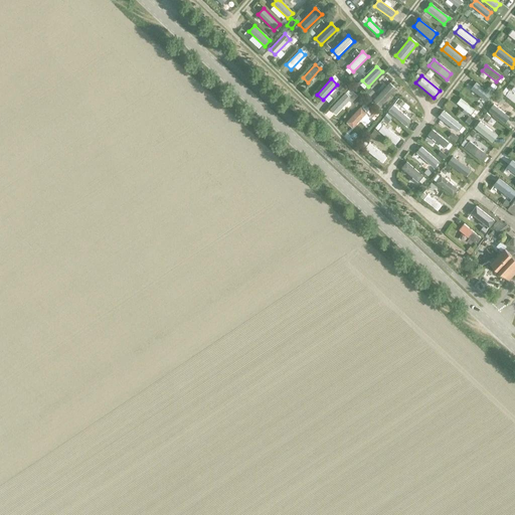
[(491,96),(475,82),(470,89),(486,102),(491,96)]
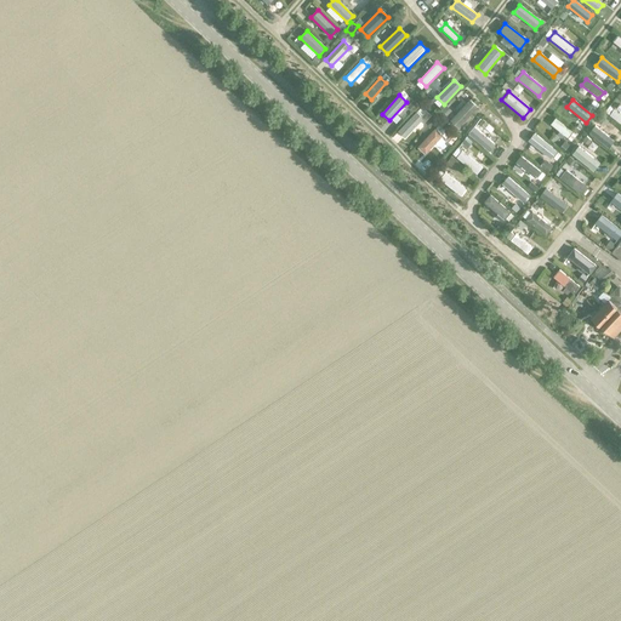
[(478,107),(471,101),(451,121),(459,129),(478,107)]
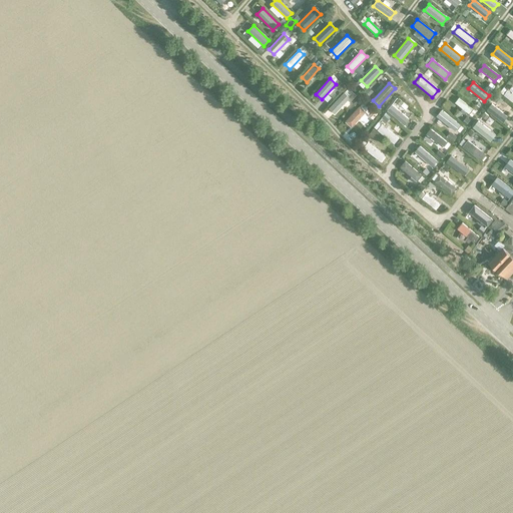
[(512,93),(507,89),(503,95),(512,103),(512,93)]
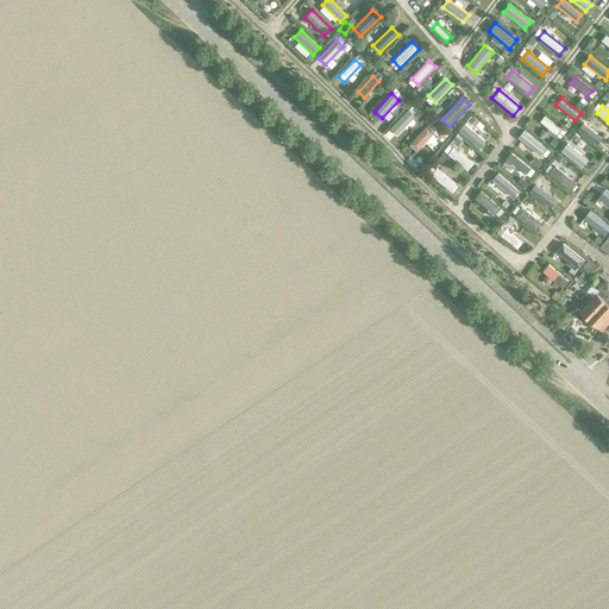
[(415,117),(408,111),(390,130),(396,136),(415,117)]
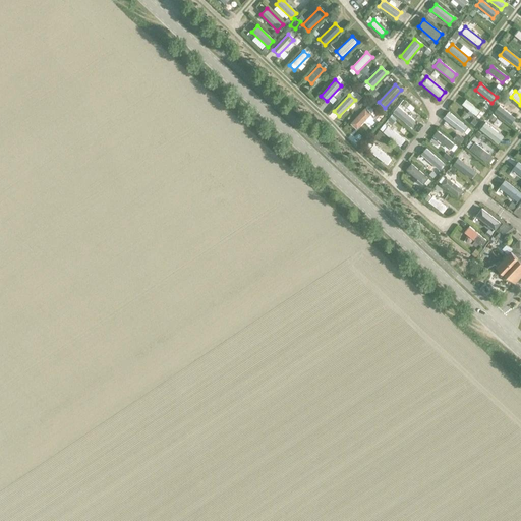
[(479,111),(465,100),(461,105),(475,116),(479,111)]
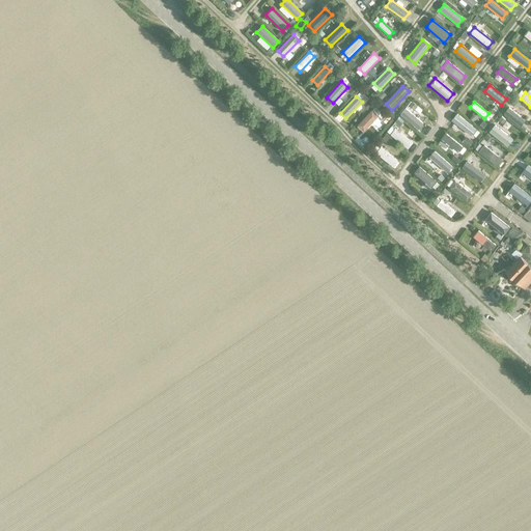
[(525,120),(508,107),(503,114),(520,127),(525,120)]
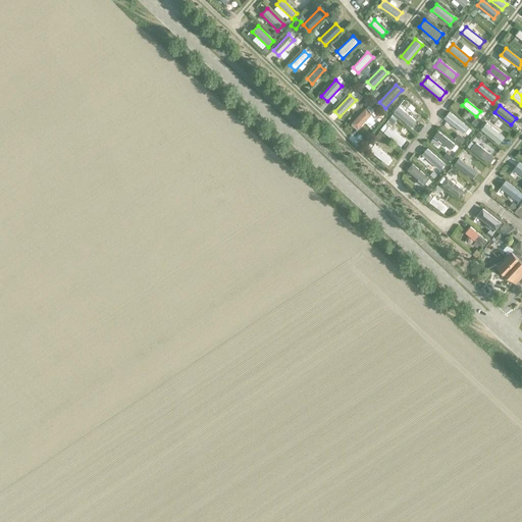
[(416,122),(399,107),(394,113),(411,128),(416,122)]
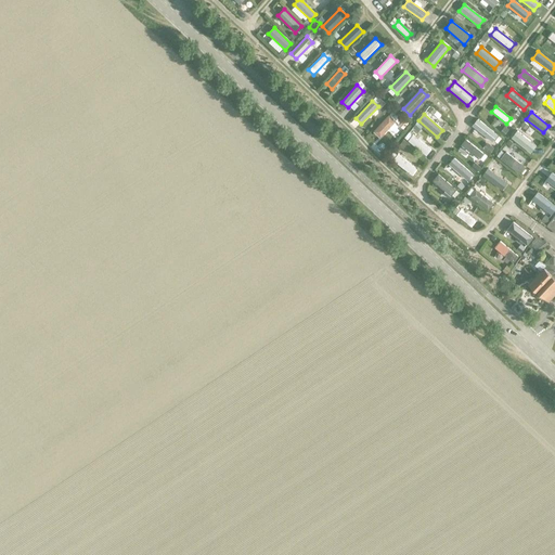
[(396,123),(388,115),(373,132),(381,139),(396,123)]
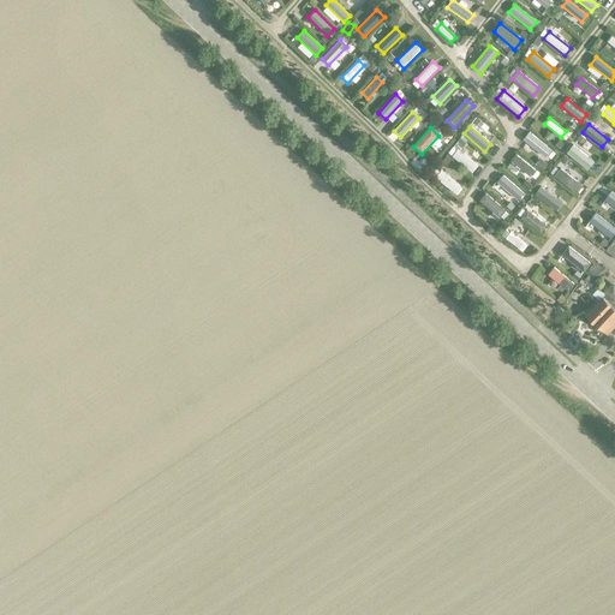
[(551,150),(529,132),(523,139),(545,157),(551,150)]
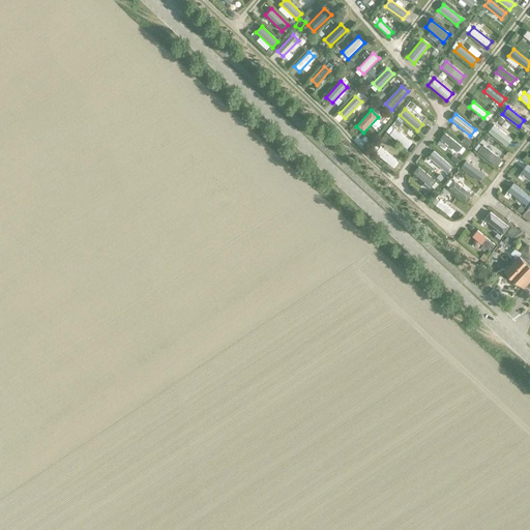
[(512,140),(494,124),(488,131),(506,147),(512,140)]
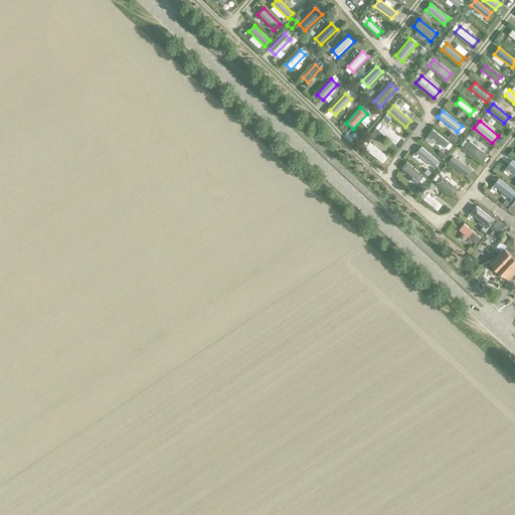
[(400,139),(383,125),(378,131),(395,145),(400,139)]
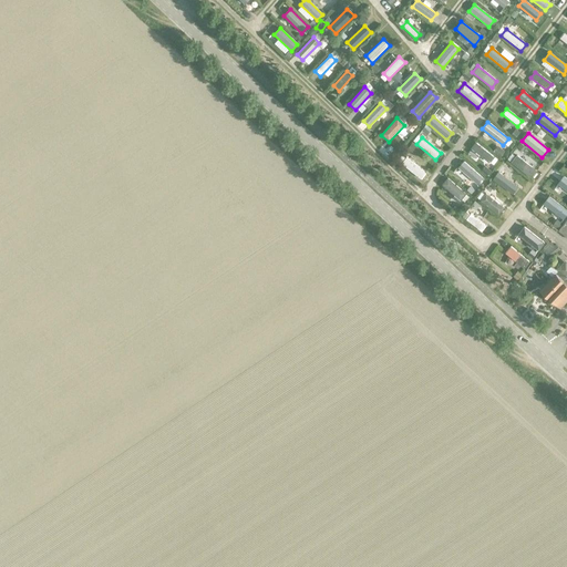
[(493,157),(475,143),(470,148),(488,163),(493,157)]
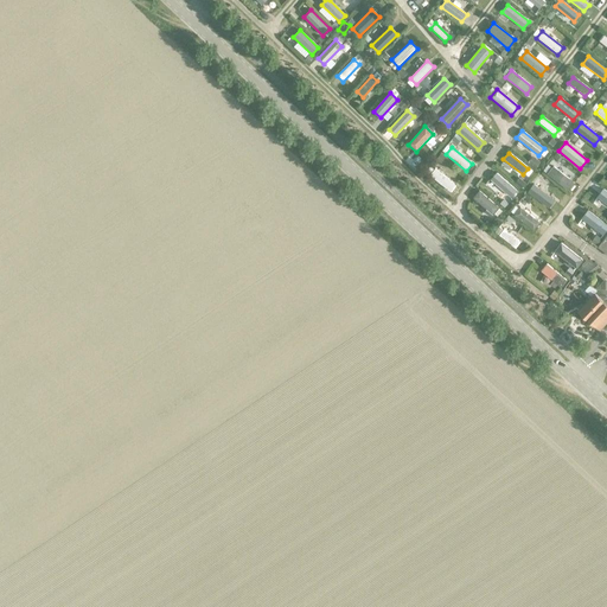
[(575,185),(553,166),(547,174),(569,192),(575,185)]
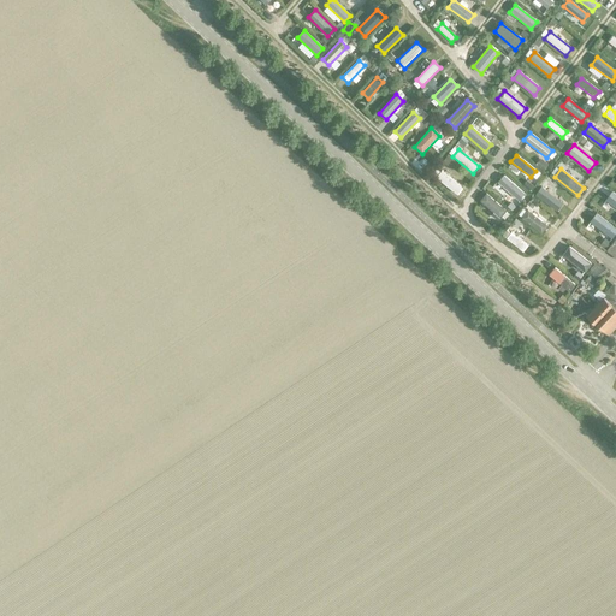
[(462,189),(440,172),(436,178),(457,195),(462,189)]
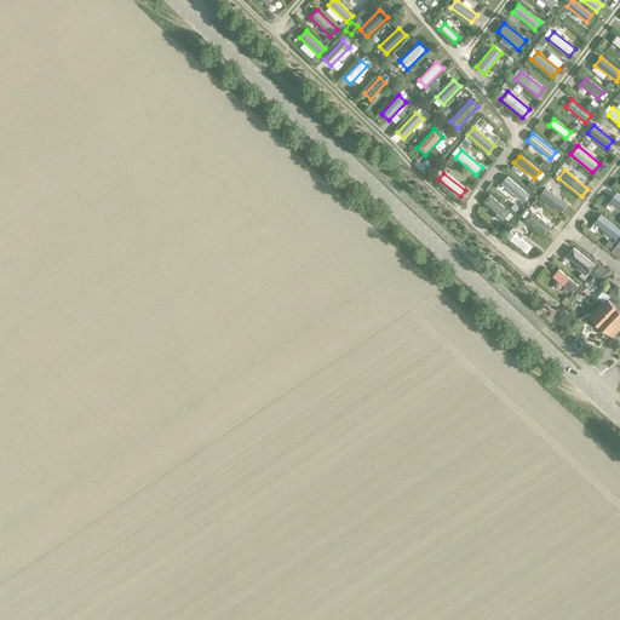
[(528,195),(506,177),(500,184),(522,202),(528,195)]
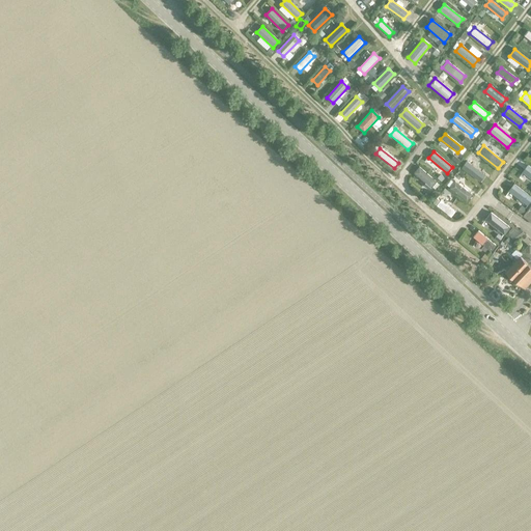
[(485,175),(467,161),(460,169),(480,183),(485,175)]
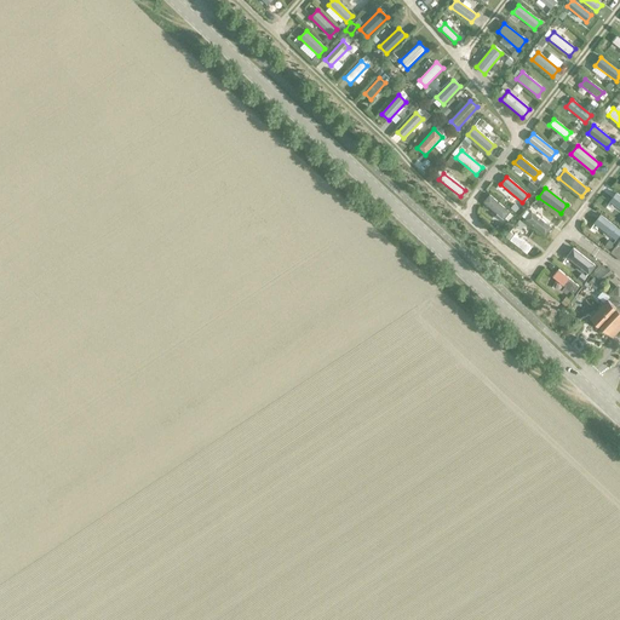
[(619,210),(619,196),(615,193),(609,201),(619,210)]
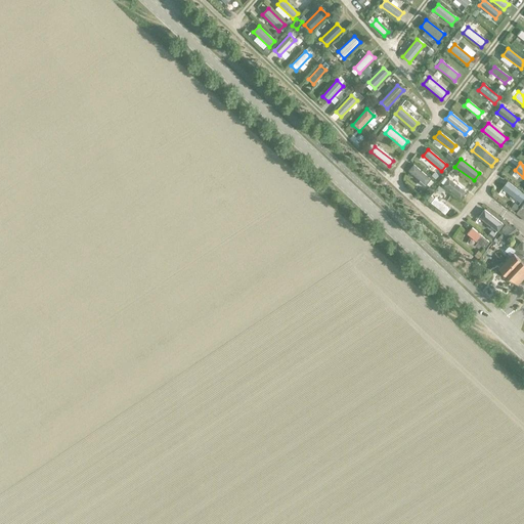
[(430,180),(412,165),(407,172),(425,186),(430,180)]
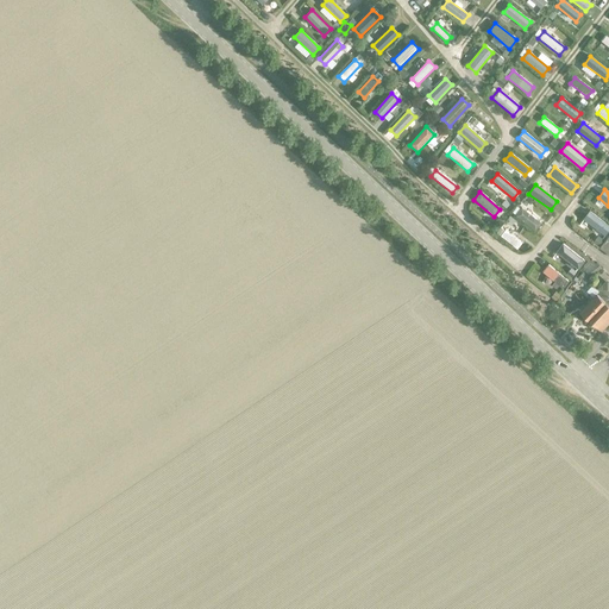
[(541,224),(521,208),(515,217),(534,232),(541,224)]
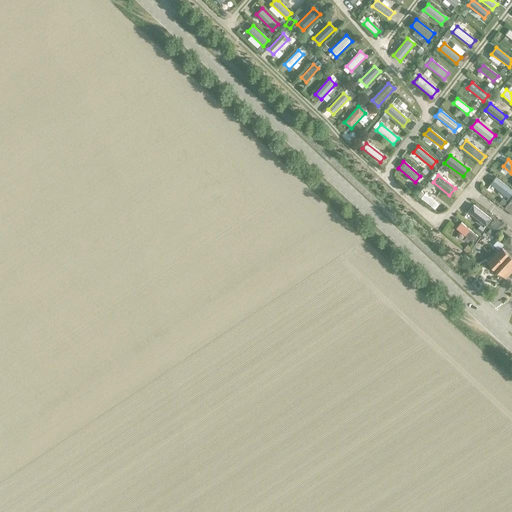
[(507,198),(511,191),(511,190),(495,178),(490,185),(507,198)]
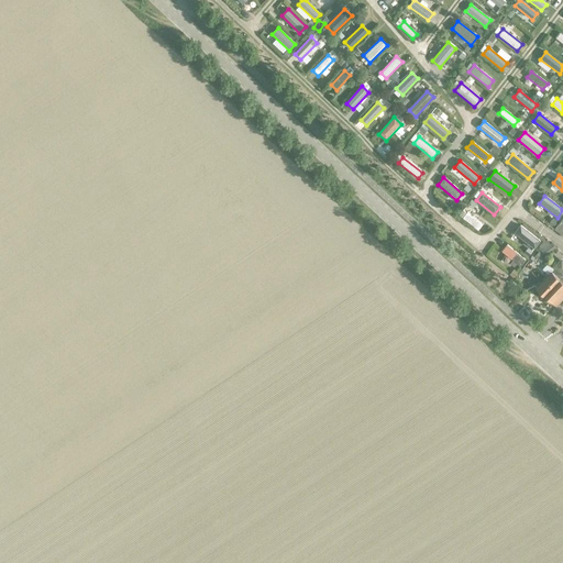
[(483,224),(466,212),(462,219),(477,231),(483,224)]
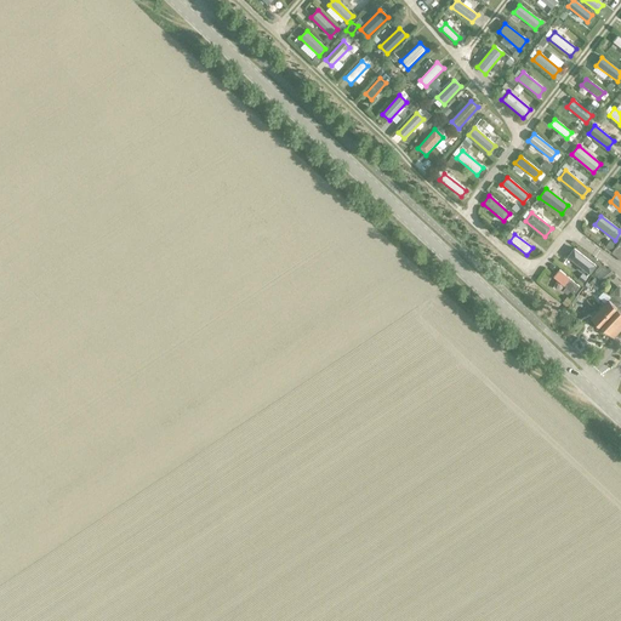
[(596,267),(573,249),(567,258),(590,275),(596,267)]
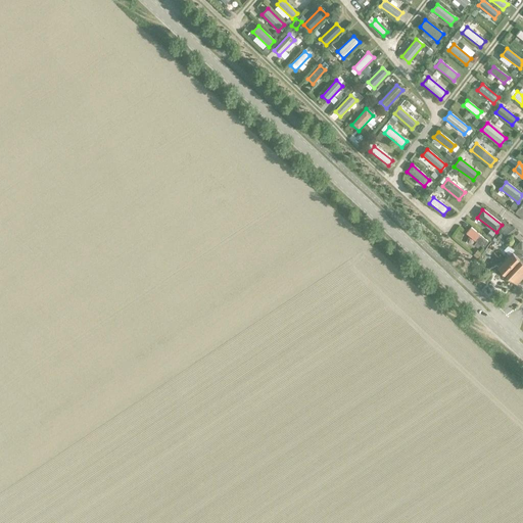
[(513,226),(503,233),(507,238),(516,231),(513,226)]
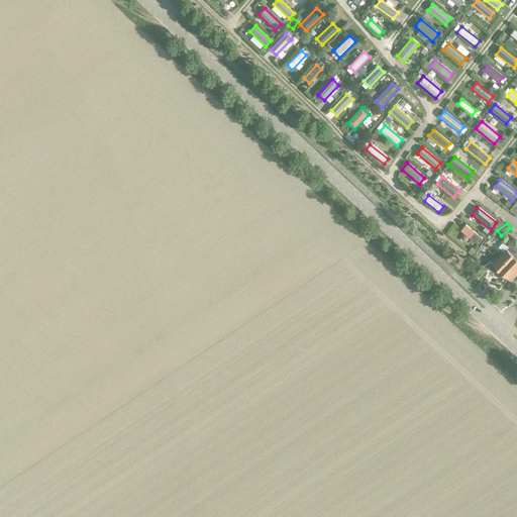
[(482,239),(466,225),(460,231),(477,245),(482,239)]
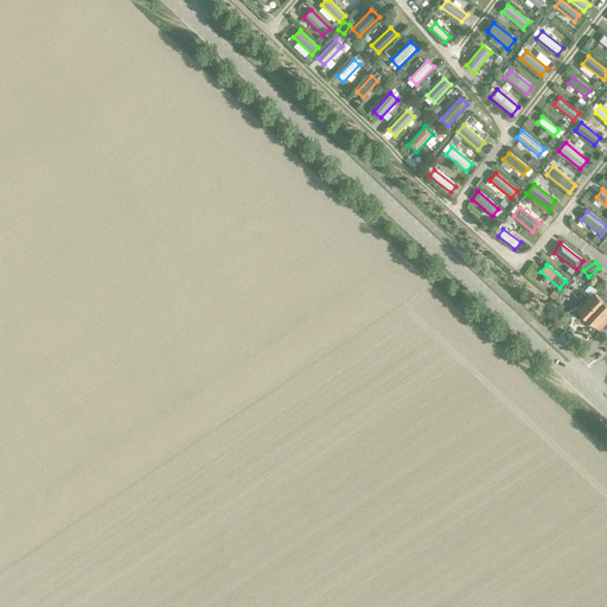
[(606,283),(604,280),(595,289),(596,291),(577,311),(588,320),(595,326),(599,323),(602,326),(606,321),(606,283)]
